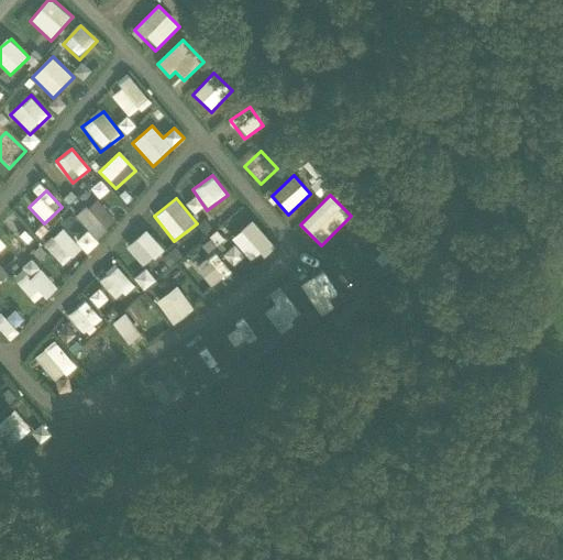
[(99,239),(117,220),(94,199),(77,219),(99,239)]
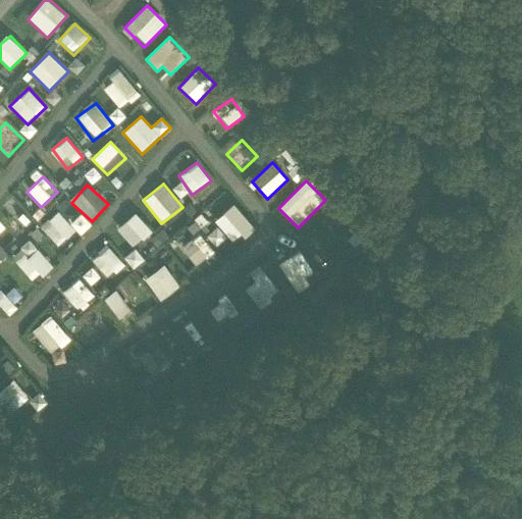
[(12,200),(2,207),(19,231),(30,224),(12,200)]
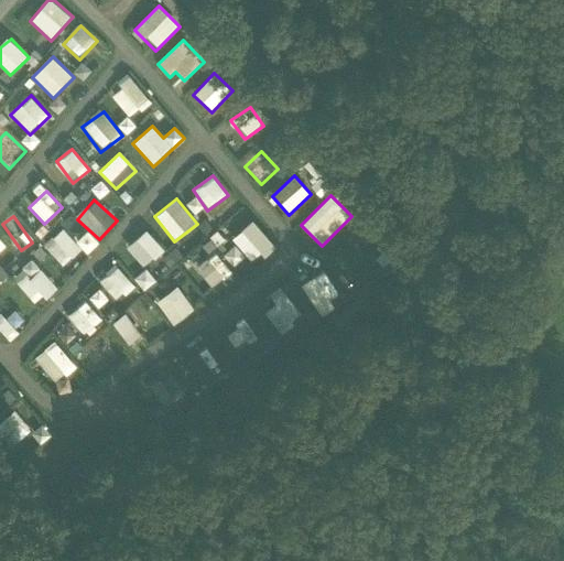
[(232,235),(249,263),(273,248),(257,220),(232,235)]
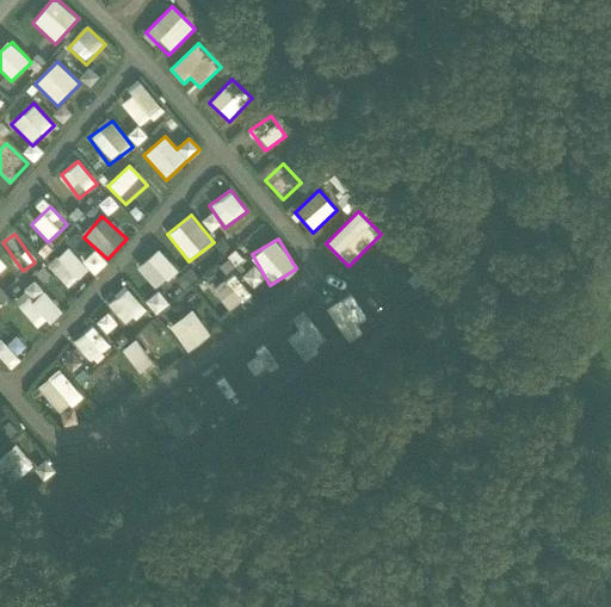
[(2,247),(0,248),(0,256),(14,274),(20,268),(2,247)]
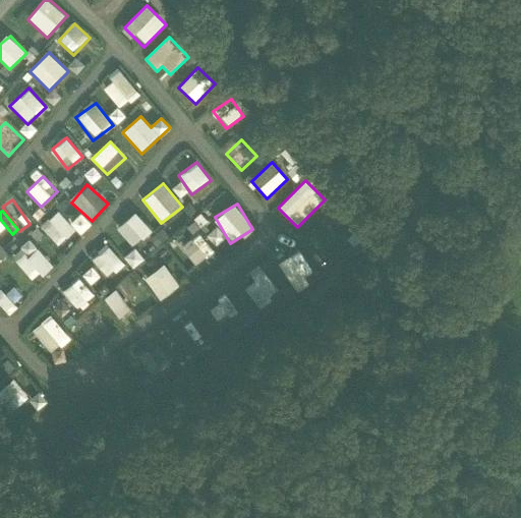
[(55,246),(89,225),(82,215),(67,224),(60,213),(41,225),(55,246)]
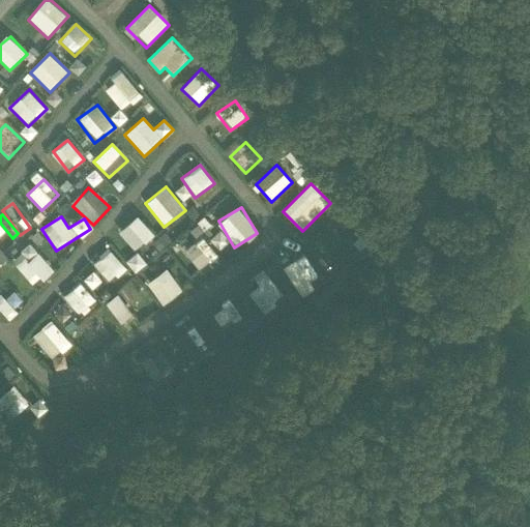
[(138,216),(117,235),(135,253),(154,234),(138,216)]
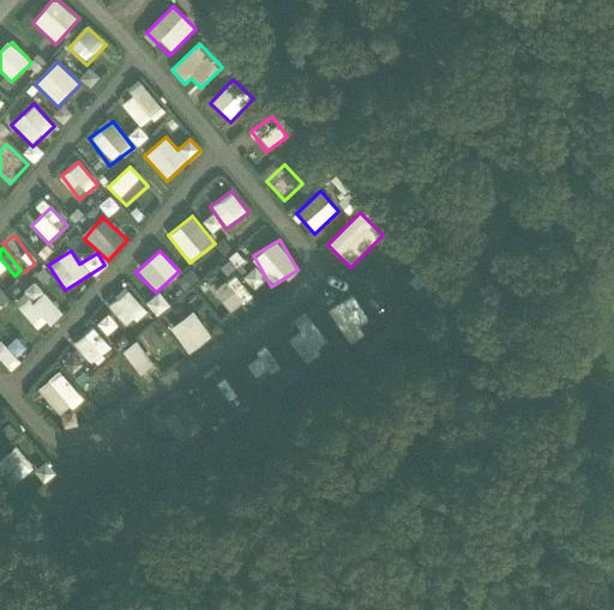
[(258,269),(244,278),(251,290),(265,281),(258,269)]
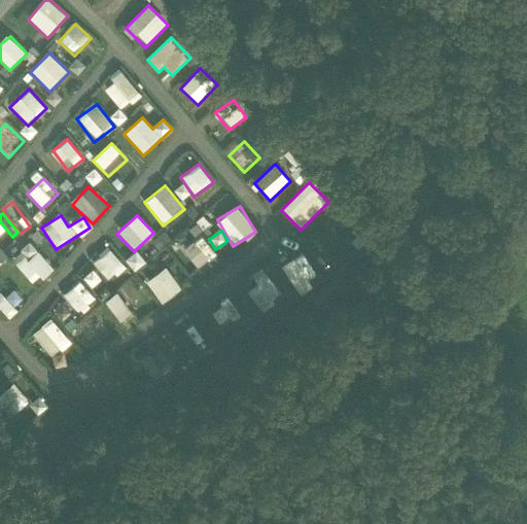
[(203,236),(183,251),(198,270),(217,254),(203,236)]
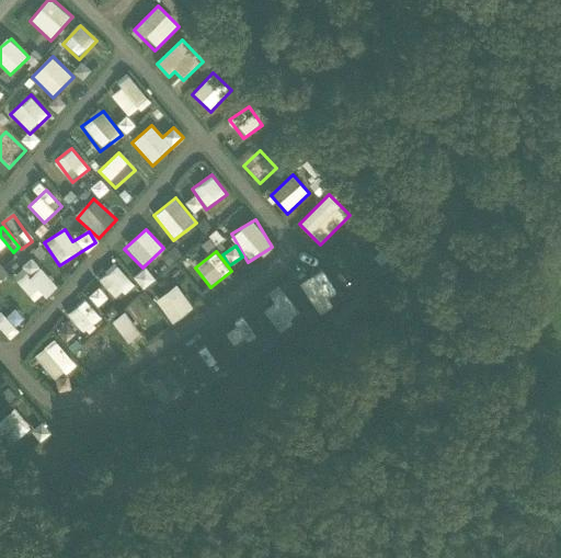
[(12,276),(34,304),(56,287),(33,259),(12,276)]
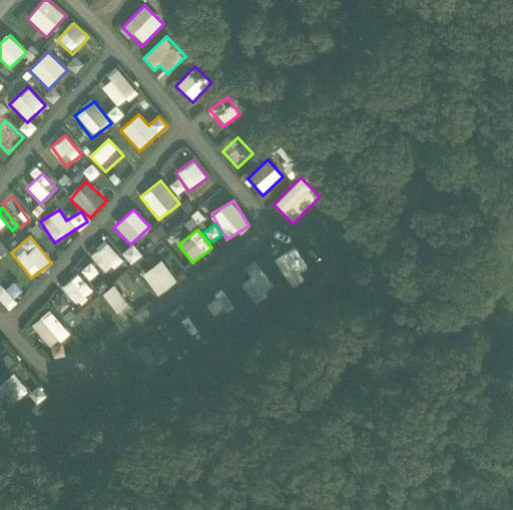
[(105,275),(120,260),(104,242),(88,258),(105,275)]
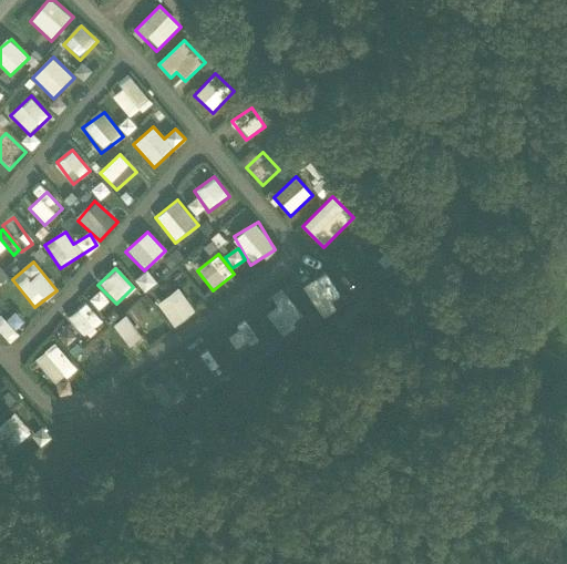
[(134,282),(143,294),(154,285),(145,273),(134,282)]
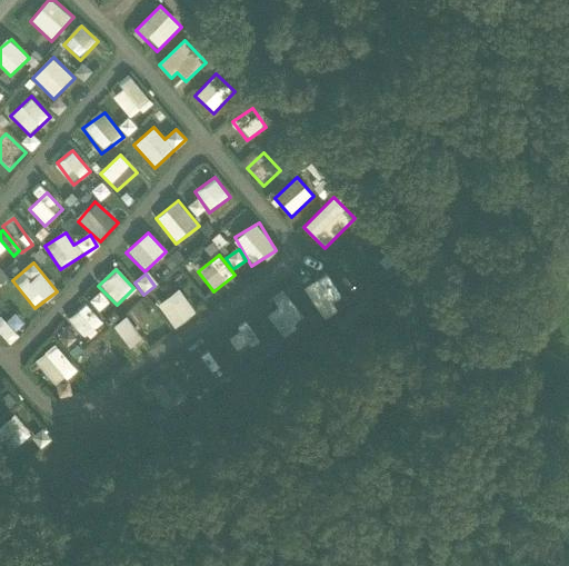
[(335,313),(329,303),(338,298),(326,275),(302,288),(320,320),(335,313)]
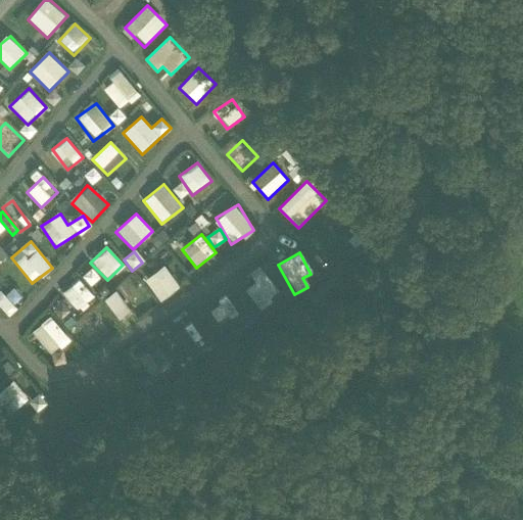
[(163,266),(144,280),(159,302),(180,288),(163,266)]
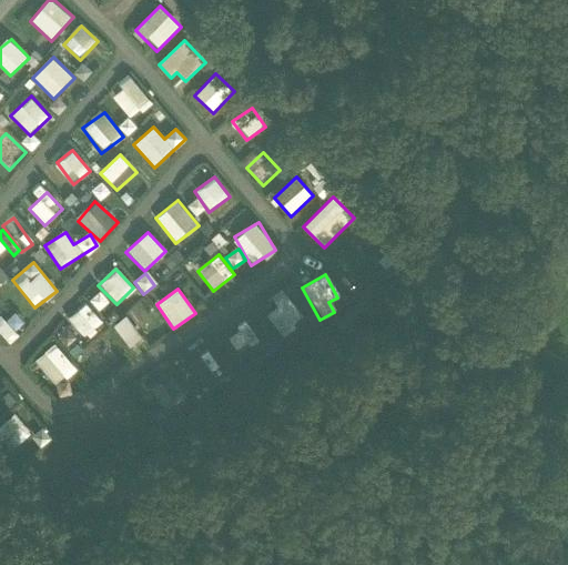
[(284,290),(271,295),(277,309),(266,314),(276,334),(300,322),(284,290)]
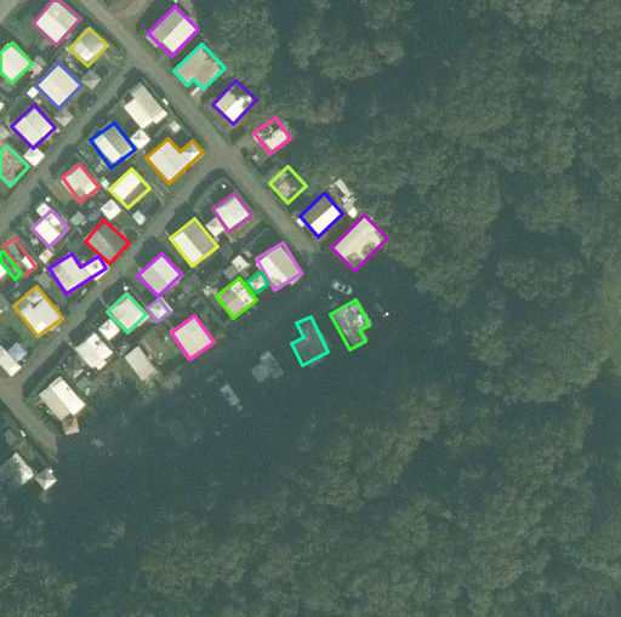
[(75,349),(95,372),(115,355),(97,332),(75,349)]
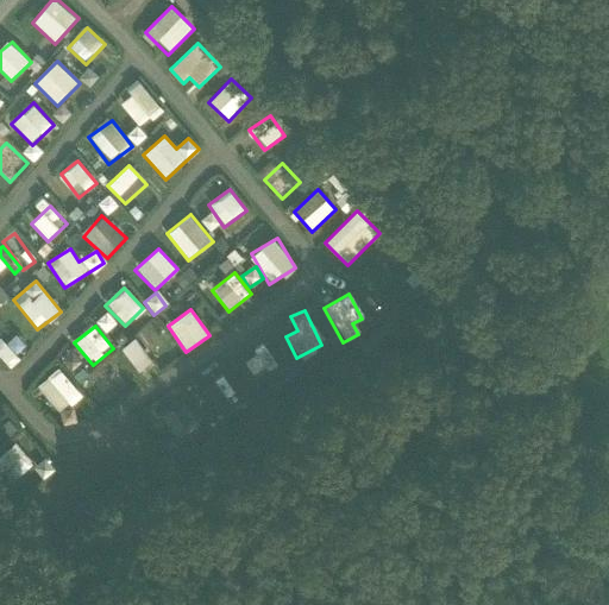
[(243,359),(250,376),(274,366),(268,350),(243,359)]
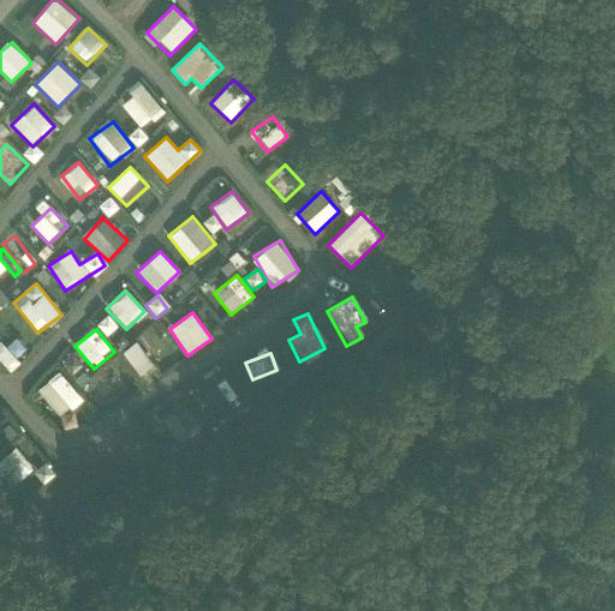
[(90,388),(101,403),(126,385),(115,370),(90,388)]
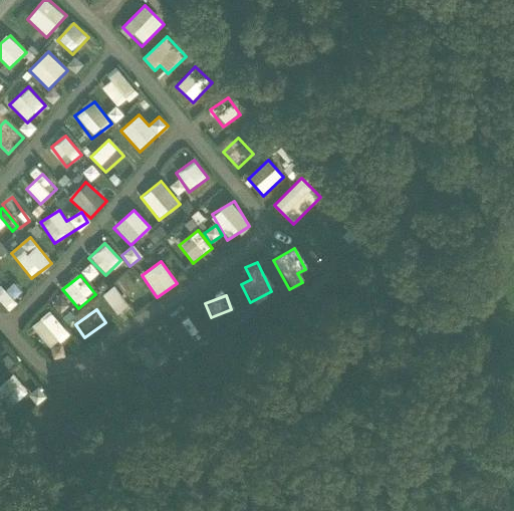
[(49,310),(30,326),(49,350),(68,334),(49,310)]
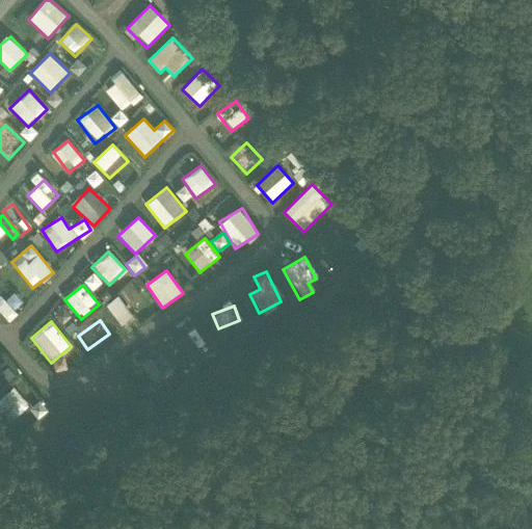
[(162,353),(140,363),(150,382),(170,373),(162,353)]
